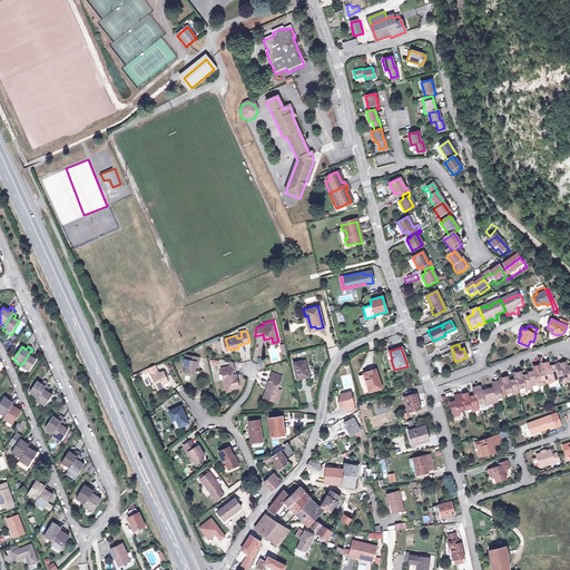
[(22,371),(28,374),(37,361),(32,359),(35,355),(30,352),(21,365),(19,369),(22,371)]
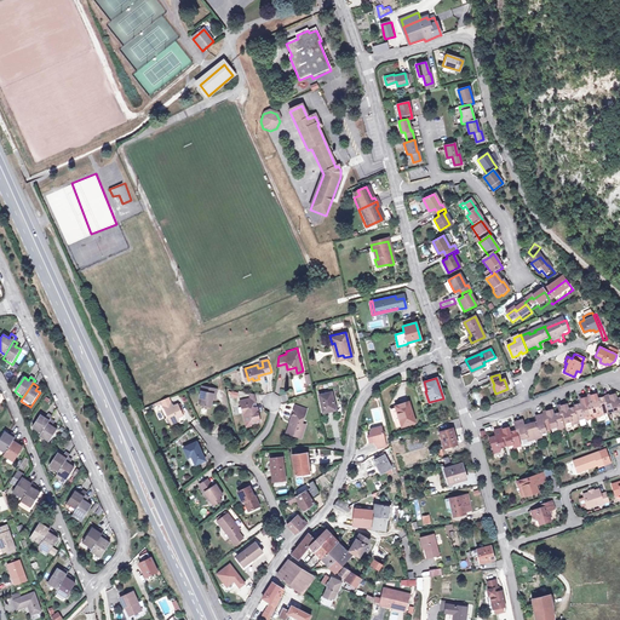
[(214,392),(217,394),(217,388),(204,385),(200,403),(212,406),(214,392)]
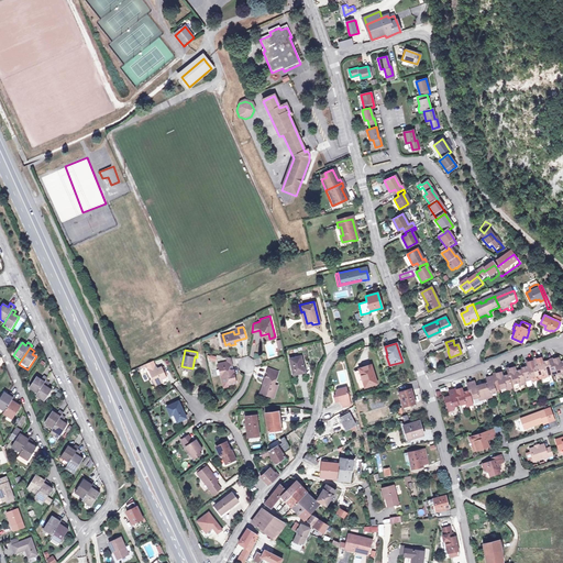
[(297,368),(301,367),(302,367),(299,352),(288,355),(293,373),(298,371),(297,368)]
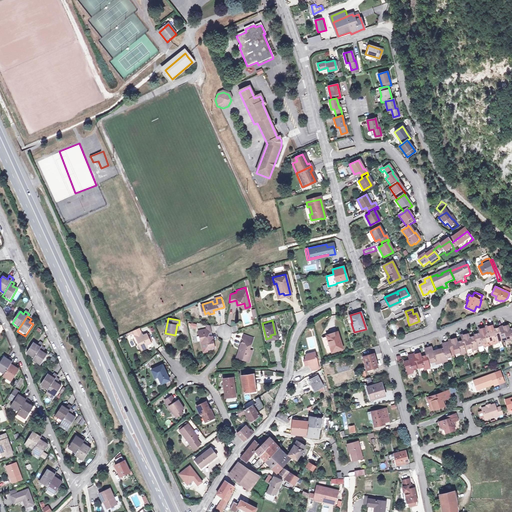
[(502,339),(501,339),(498,327),(492,328),(491,324),(485,326),(488,340),(491,339),(492,343),(496,342),(496,341),(502,339)]
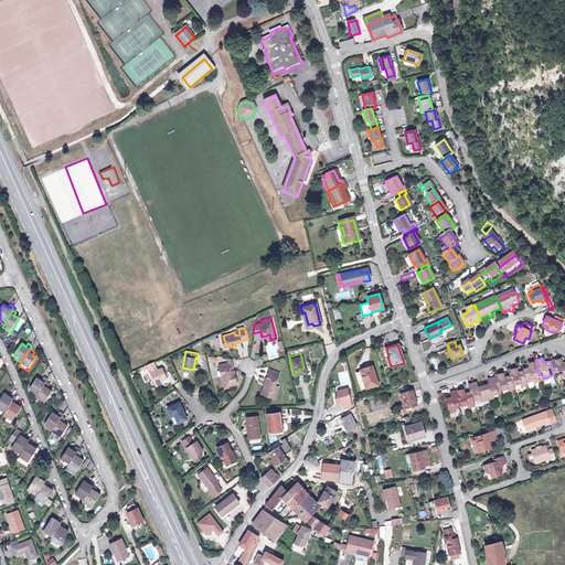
[(550,361),(553,374),(557,372),(558,374),(564,373),(564,376),(564,361),(562,363),(560,358),(550,361)]
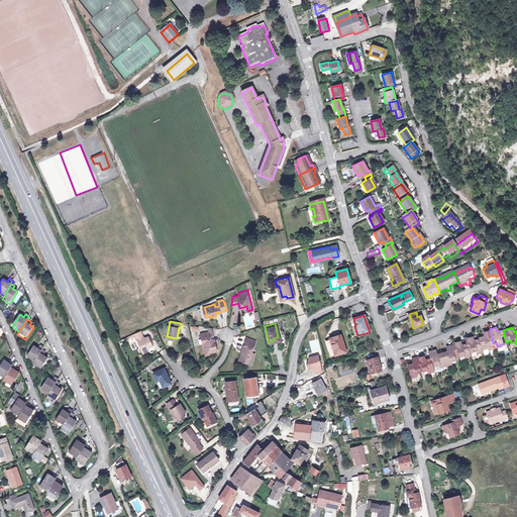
[(491,343),(493,343),(490,329),(483,331),(484,335),(478,336),(479,338),(482,350),(487,348),(488,349),(493,348),(491,343)]
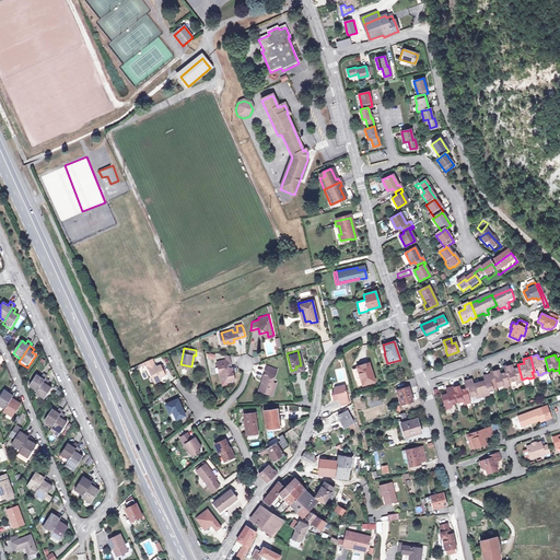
[(233,363),(232,358),(228,359),(218,361),(220,373),(221,372),(223,384),(228,383),(228,382),(236,380),(233,365),(229,368),(228,364),(233,363)]
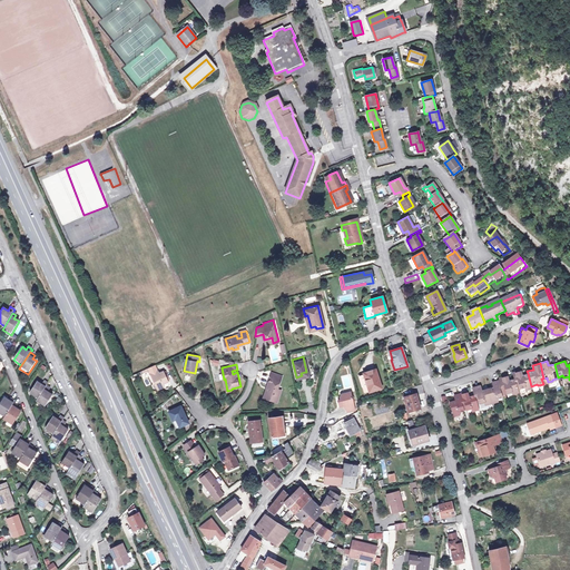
[(167,382),(164,373),(163,372),(157,375),(156,373),(157,372),(155,365),(148,369),(158,390),(164,387),(163,384),(167,382)]
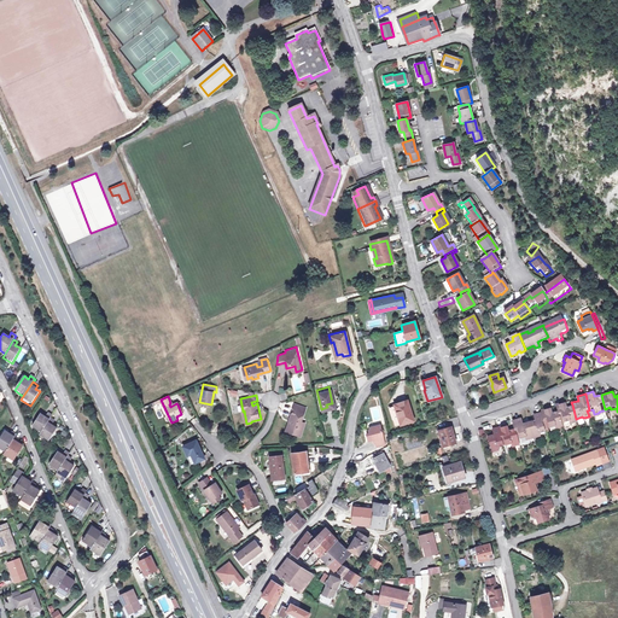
[(407,401),(395,403),(394,403),(394,406),(390,407),(395,425),(412,420),(407,401)]
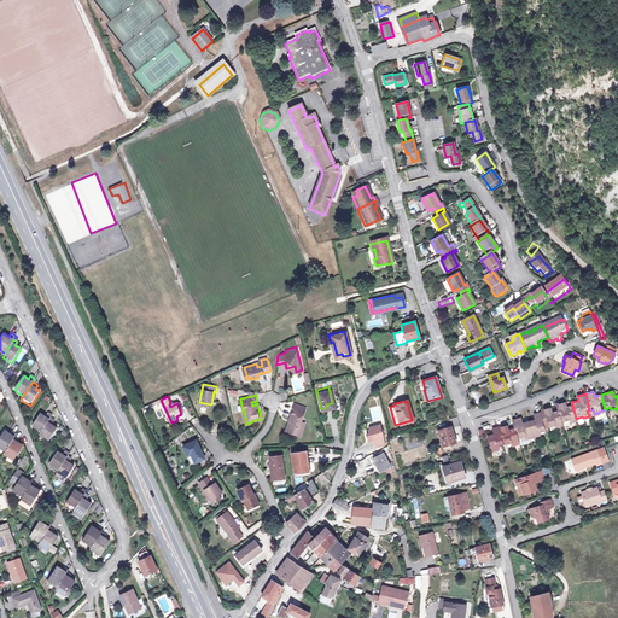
[(577,421),(576,419),(572,404),(565,407),(564,401),(555,403),(558,409),(560,421),(569,419),(570,423),(577,421)]
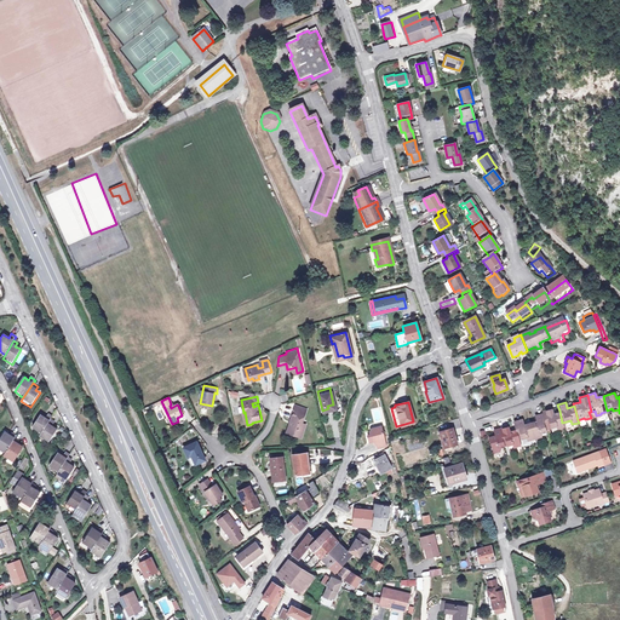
[(300,420),(304,411),(293,407),(291,418),(292,418),(288,430),(300,435),(305,422),(300,420)]
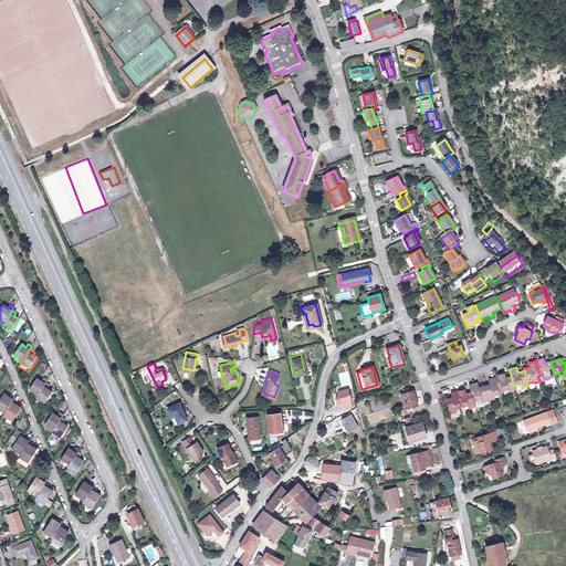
[(514,389),(513,386),(511,375),(504,377),(503,373),(495,375),(496,377),(500,390),(502,389),(503,390),(507,388),(509,391),(514,389)]
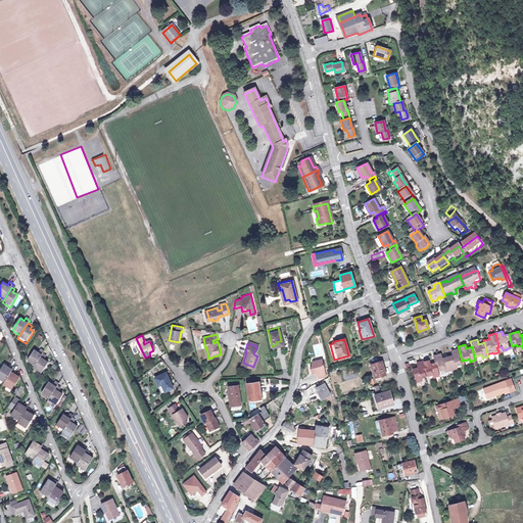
[(453,354),(446,355),(450,370),(456,368),(456,365),(463,363),(462,361),(459,348),(450,350),(453,354)]
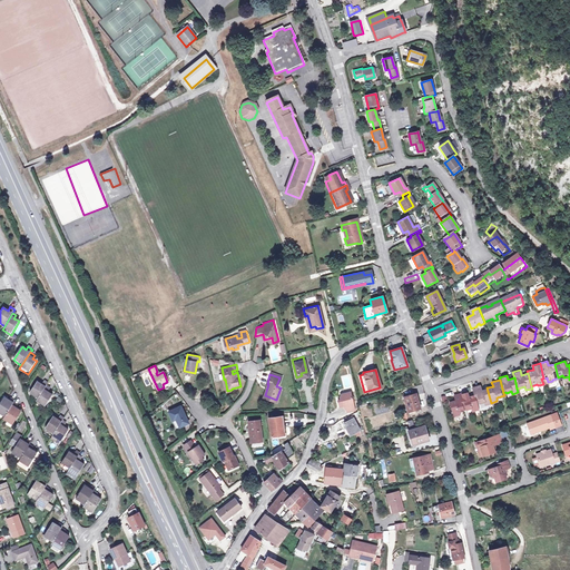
[(29,395),(37,400),(45,387),(47,385),(42,383),(41,385),(37,383),(29,395)]
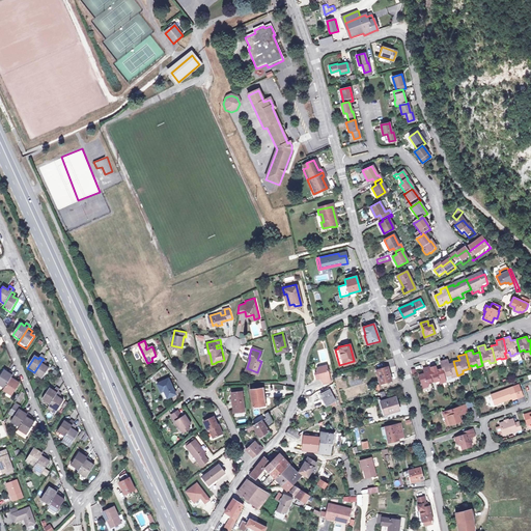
[(451,376),(457,375),(453,361),(448,363),(447,359),(440,361),(442,367),(444,375),(450,373),(451,376)]
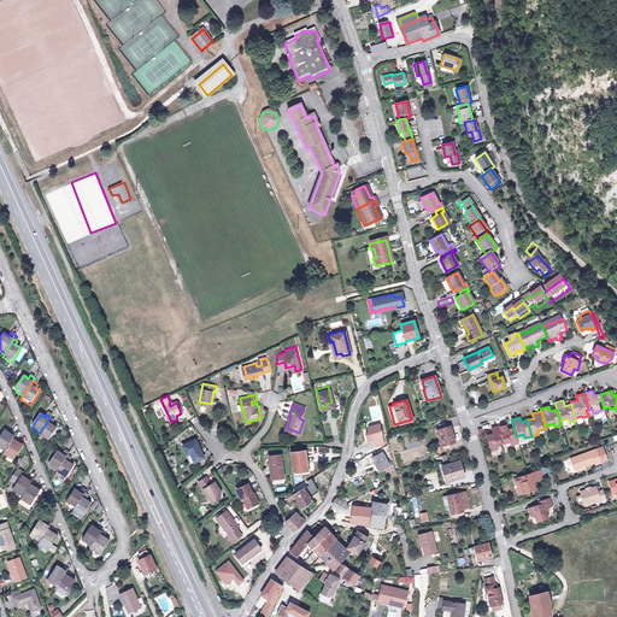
[(48,419),(40,433),(39,436),(47,441),(56,428),(52,425),(53,423),(48,419)]
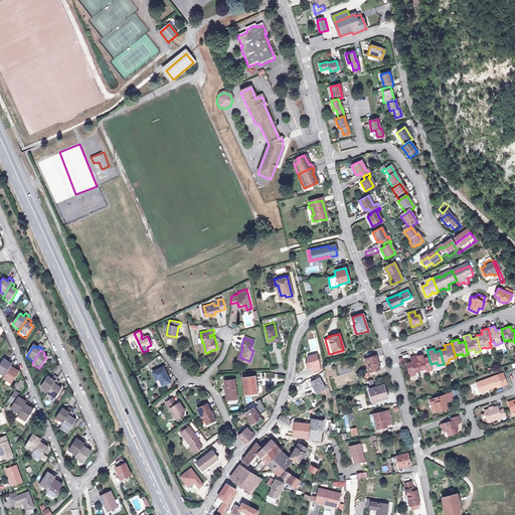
[(320,369),(316,353),(308,355),(306,357),(307,359),(307,360),(304,360),(306,366),(311,365),(313,371),(320,369)]
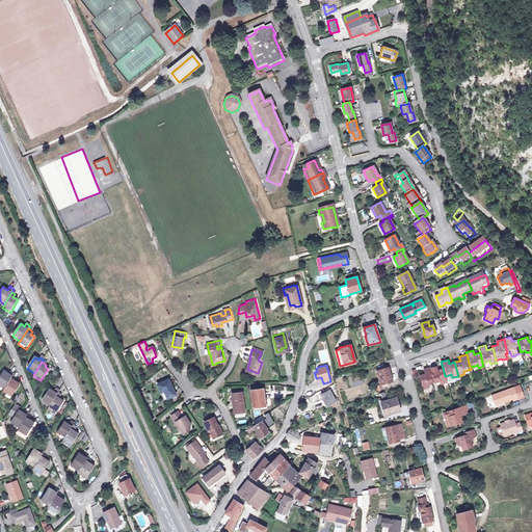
[(446,381),(445,376),(443,368),(436,370),(434,365),(428,367),(432,382),(439,380),(440,383),(446,381)]
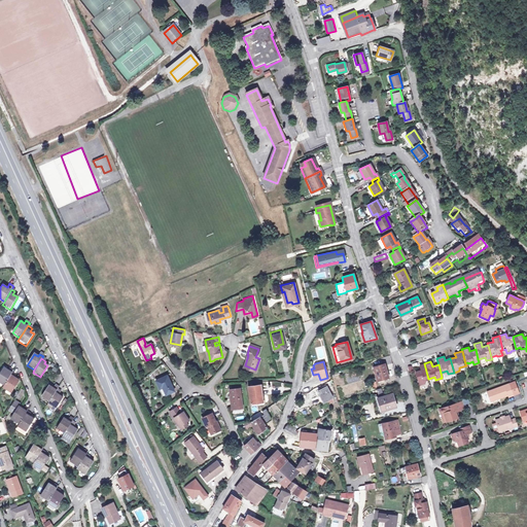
[(424,380),(428,379),(424,363),(419,365),(421,370),(415,372),(419,385),(424,383),(424,380)]
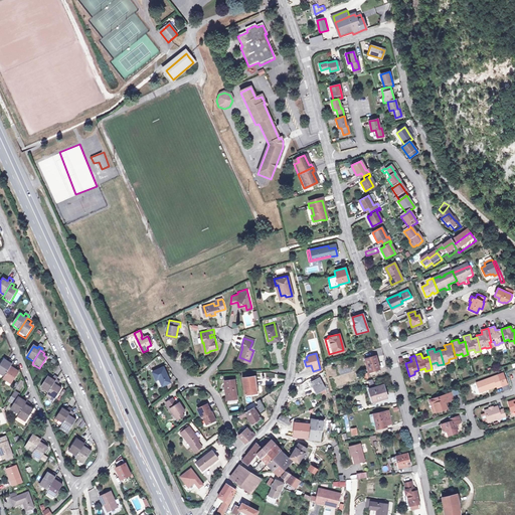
[(375,357),(365,360),(368,371),(378,369),(375,357)]
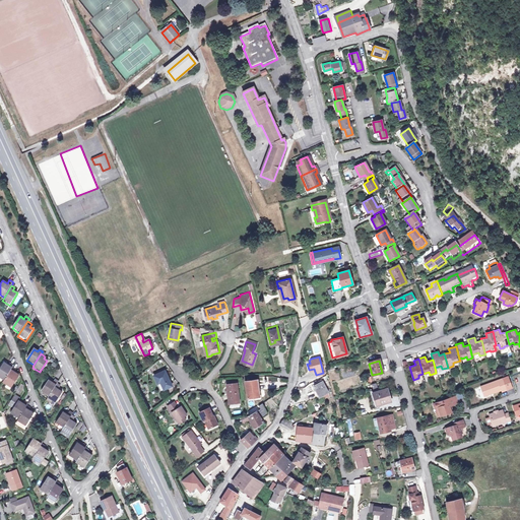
[(0,370),(0,379),(4,382),(12,370),(14,368),(10,365),(8,368),(7,367),(4,365),(0,370)]
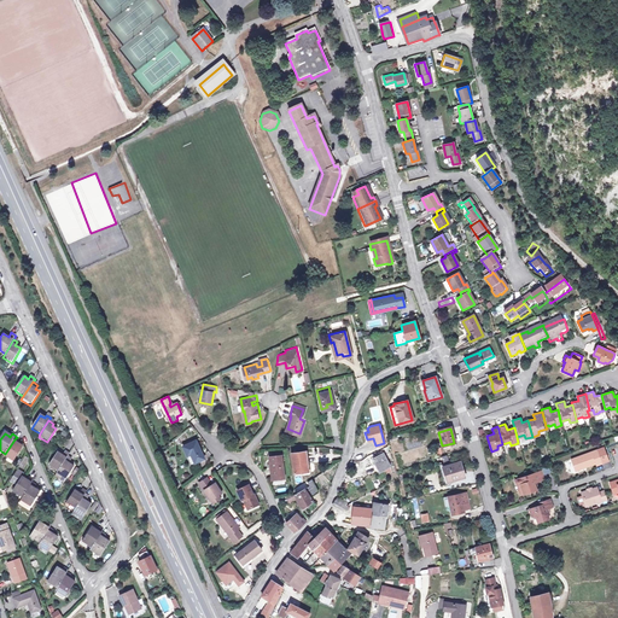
[(19,442),(15,439),(5,454),(3,458),(11,464),(21,449),(18,448),(17,447),(19,442)]
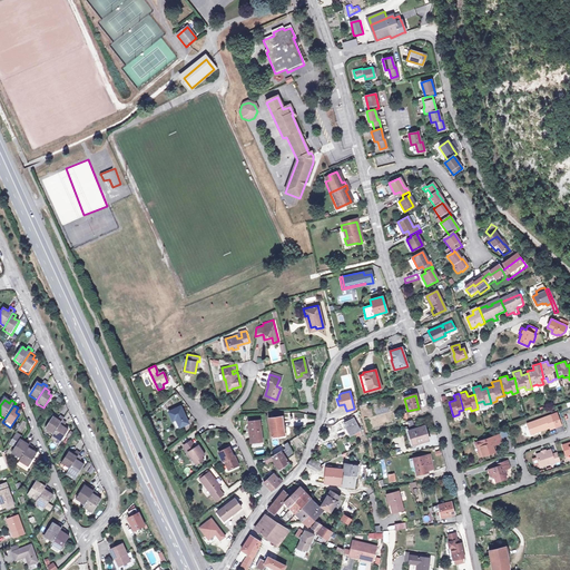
[(180,429),(189,424),(182,408),(169,413),(173,422),(176,421),(180,429)]
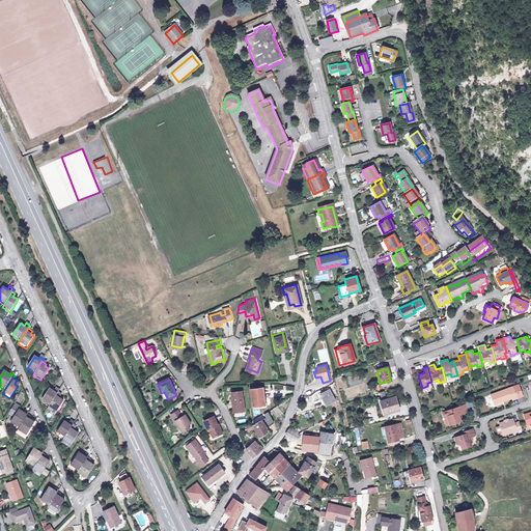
[(499,400),(499,401),(510,397),(511,399),(521,396),(518,385),(490,394),(493,402),(499,400)]
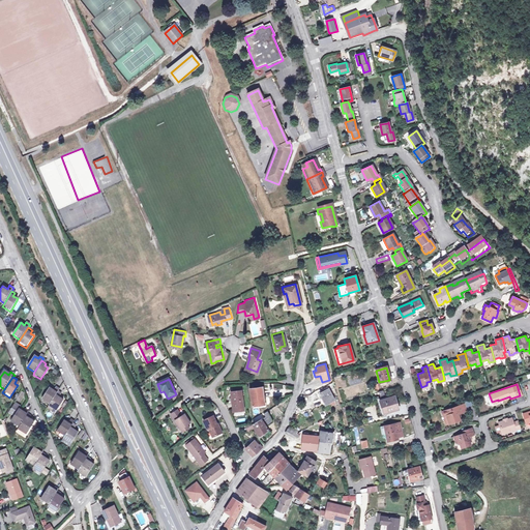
[(41,399),(49,404),(57,392),(58,389),(55,387),(53,389),(50,386),(41,399)]
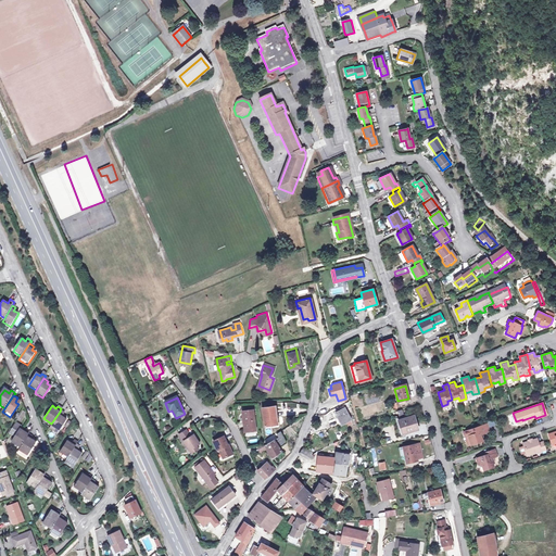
[(275,406),(275,405),(262,406),(264,426),(278,424),(276,411),(275,406)]
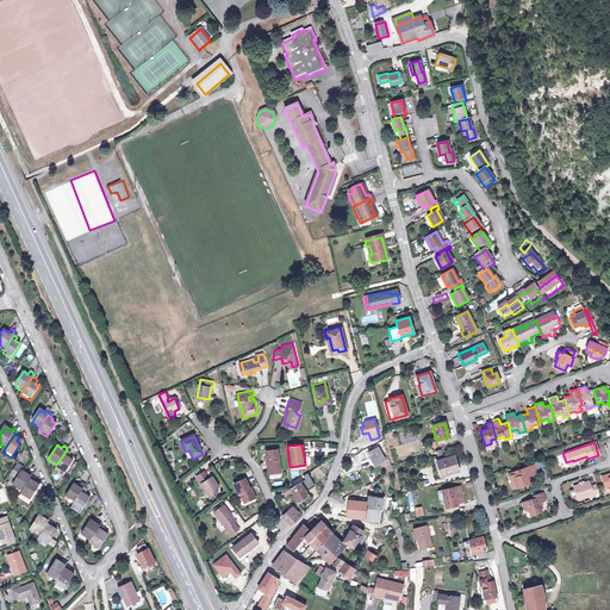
[(367,452),(375,468),(386,462),(384,459),(378,446),(367,452)]
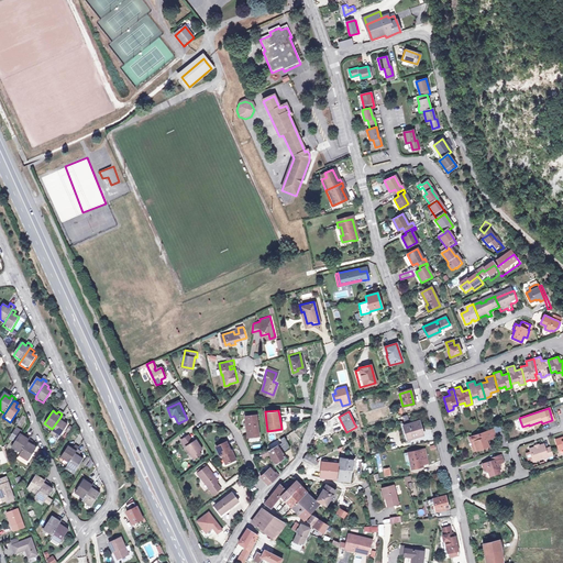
[(246,420),(247,424),(250,424),(250,432),(260,431),(257,415),(247,416),(247,420),(246,420)]
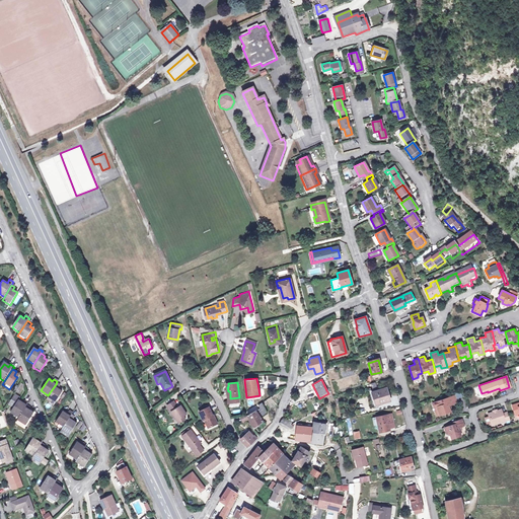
[(376,404),(391,400),(387,388),(378,391),(376,383),(373,384),(375,392),(372,392),(376,404)]
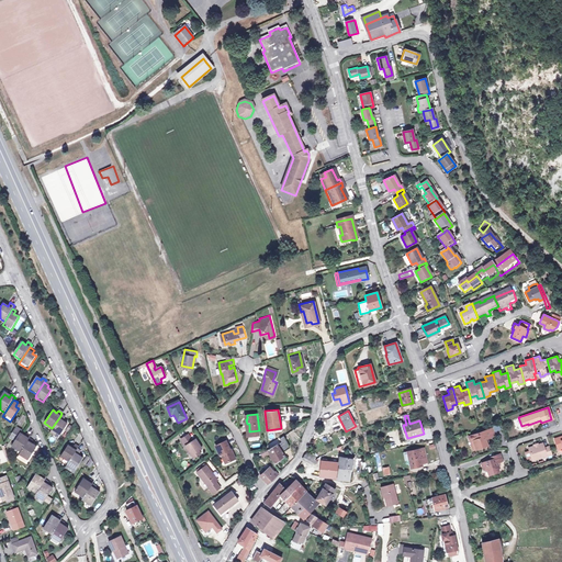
[(60,416),(52,428),(49,430),(58,437),(67,424),(62,420),(64,418),(60,416)]
